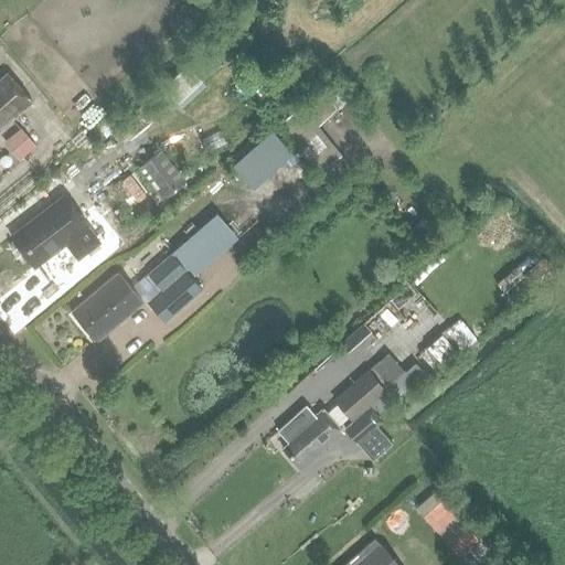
[(0,130),(32,104),(7,75),(0,81),(0,130)]
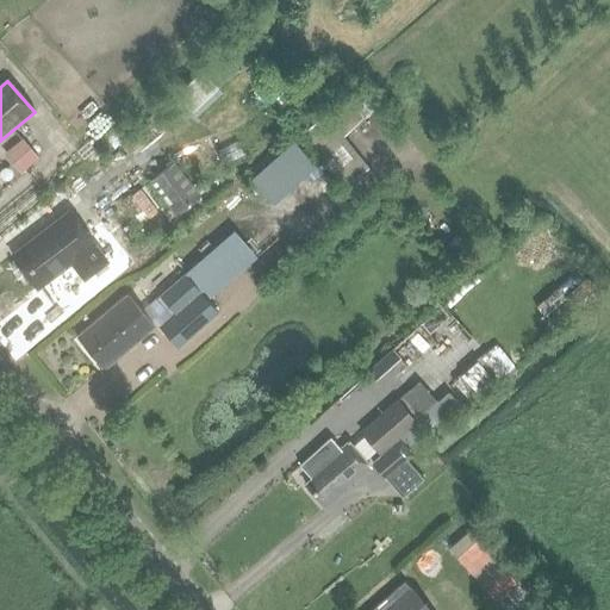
[(373,114),(356,95),(304,143),(344,190),(368,168),(343,141),(373,114)]
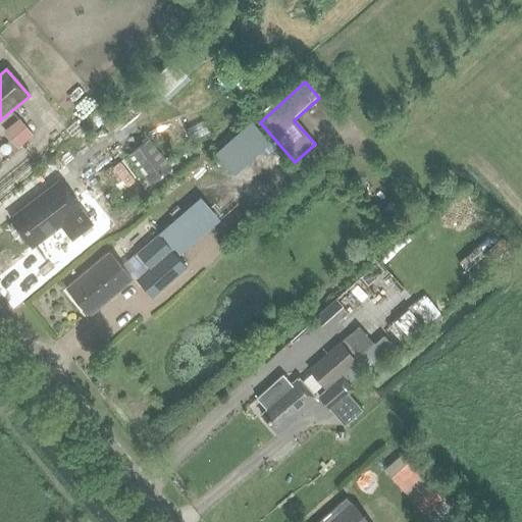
[(35,138),(20,121),(7,134),(21,150),(35,138)]
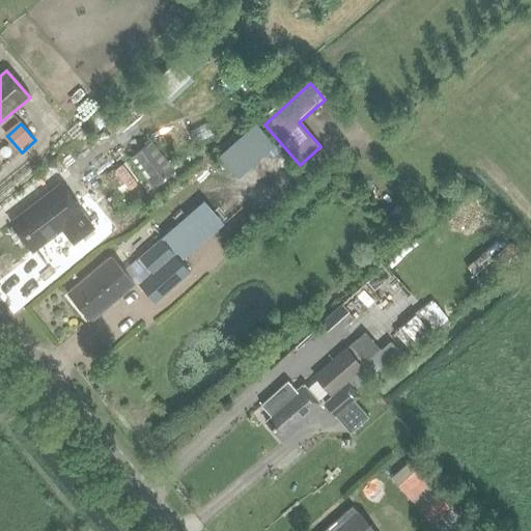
[(155,145),(132,160),(152,190),(175,174),(155,145)]
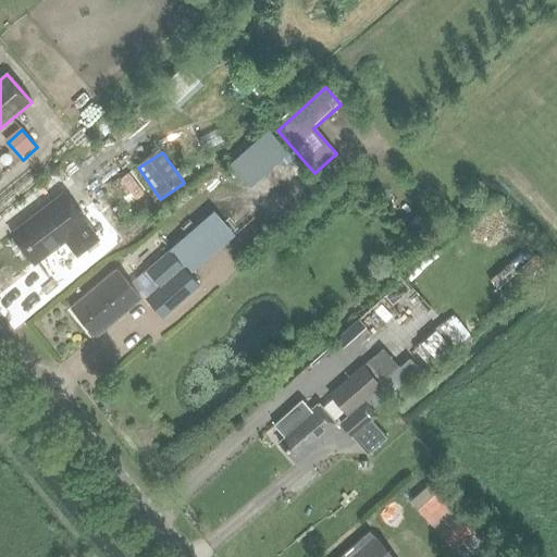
[(97,239),(63,196),(11,236),(33,263),(64,239),(76,256),(97,239)]
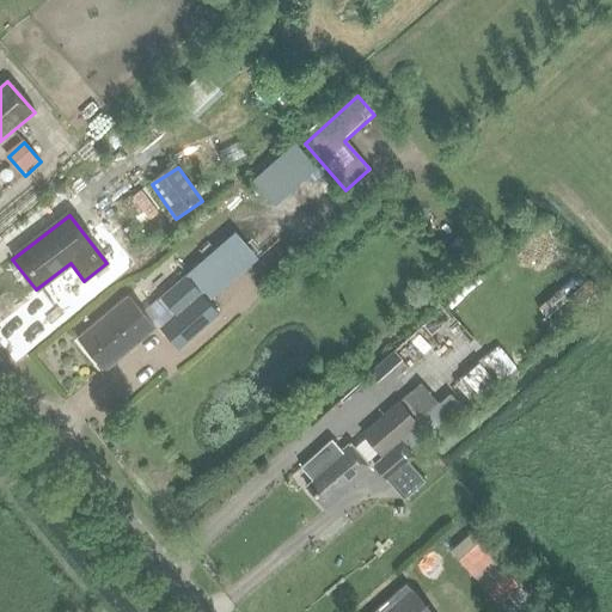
[(208,304),(259,259),(236,231),(184,275),(200,293),(208,304)]
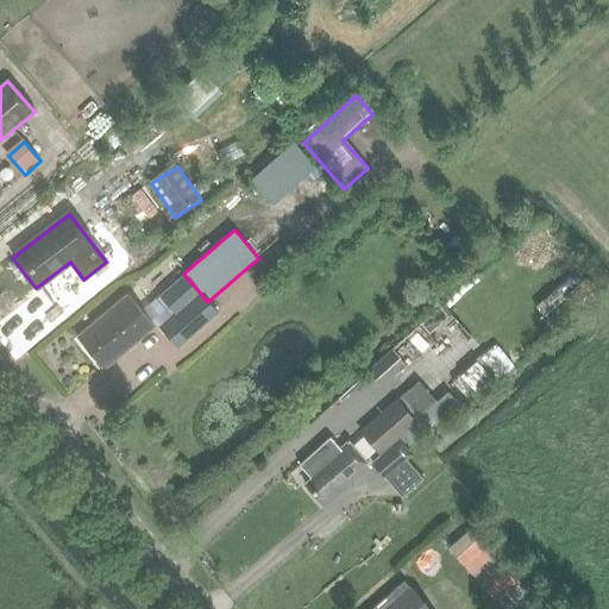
[(174,313),(199,292),(183,274),(182,272),(157,294),(174,313)]
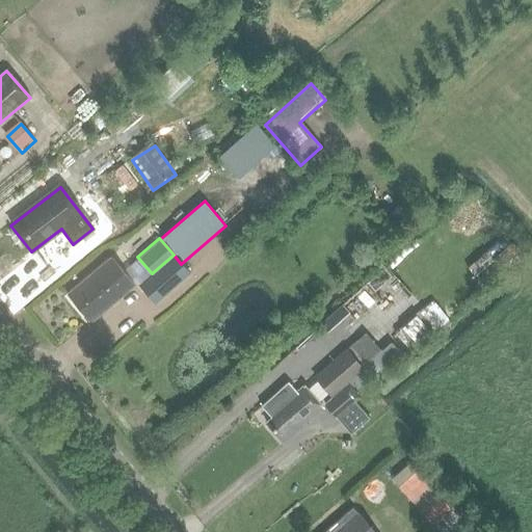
[(497,245),(475,259),(487,278),(526,254),(519,241),(501,251),(497,245)]
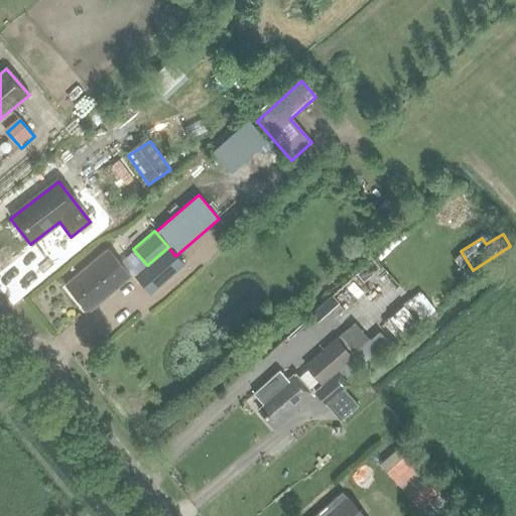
[(168,247),(147,265),(133,277),(151,296),(185,266),(177,258),(175,256),(168,247)]
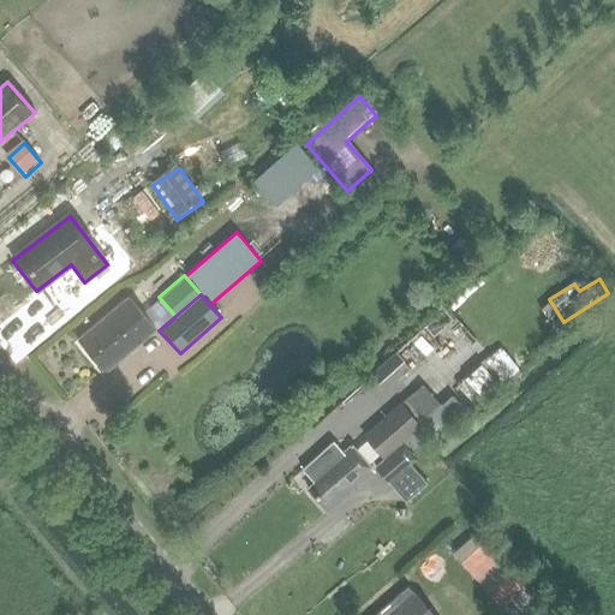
[(111,368),(155,330),(129,299),(77,342),(97,365),(105,360),(111,368)]
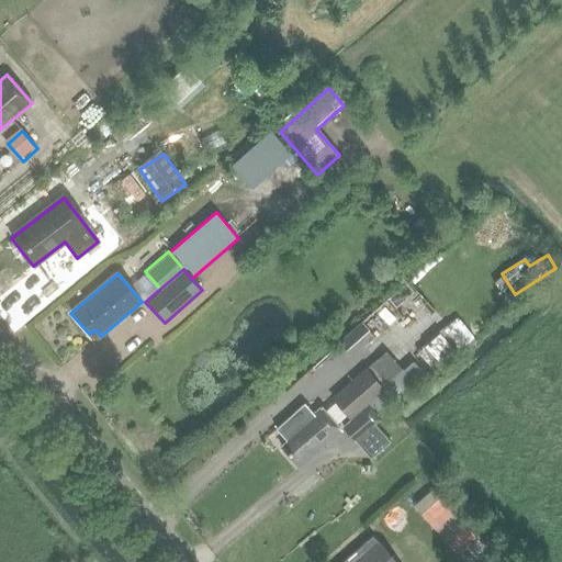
[(458,318),(417,352),(433,371),(473,337),(458,318)]
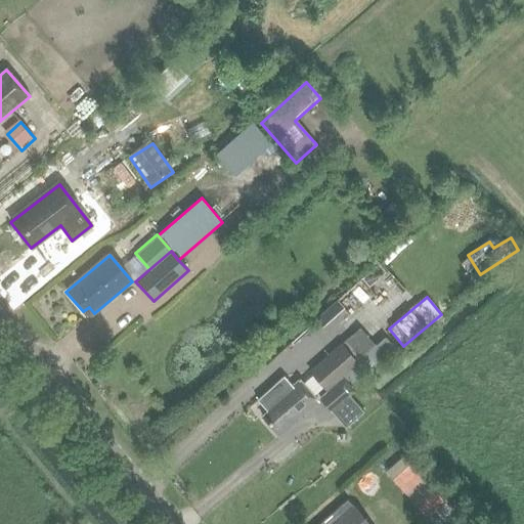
[(337,301),(314,320),(321,328),(344,308),(337,301)]
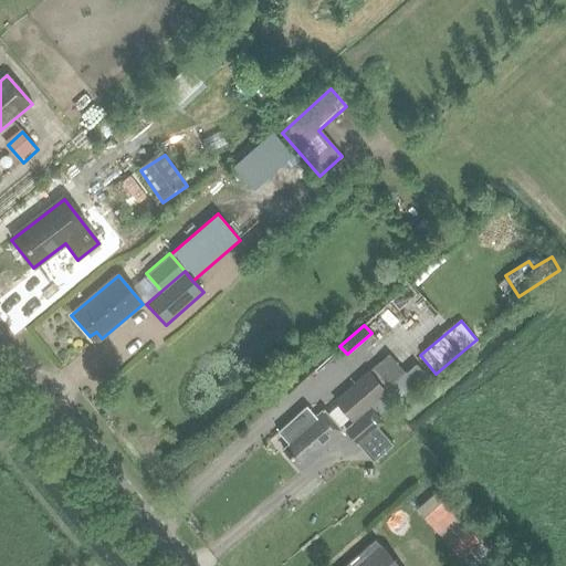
[(353,421),(405,374),(388,355),(336,404),(353,421)]
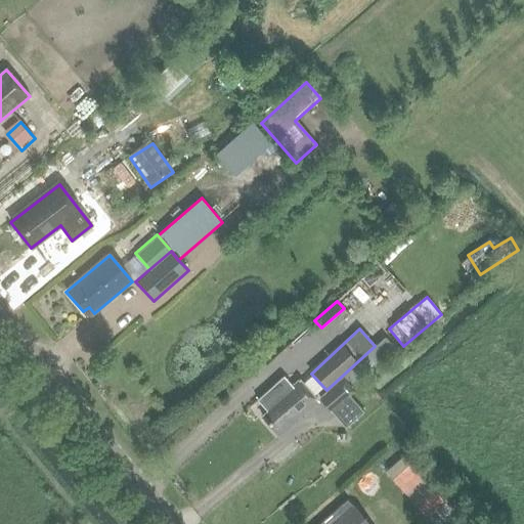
[(285,432),(310,409),(318,402),(301,383),(293,390),(282,378),(257,400),(268,412),(263,418),(274,431),(280,426),(285,432)]
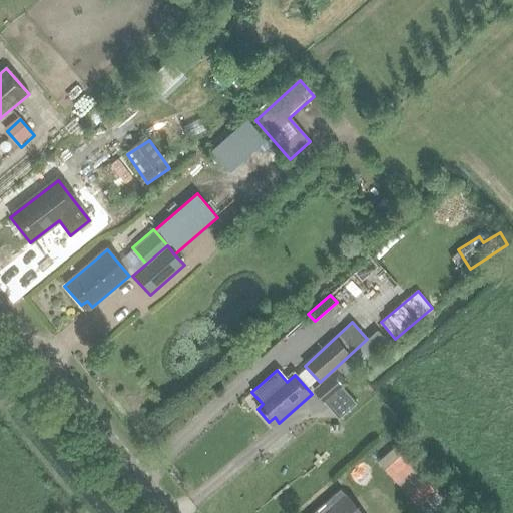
[(312,391),(324,405),(348,384),(336,370),(312,391)]
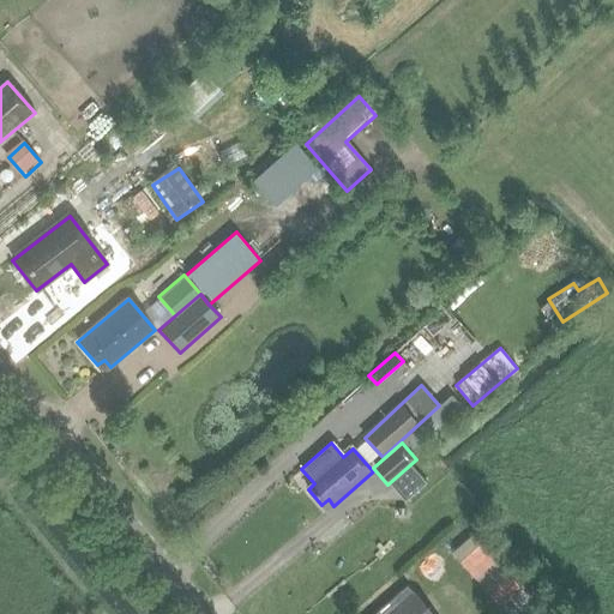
[(445,613),(440,608),(433,613),(431,613),(407,587),(374,613),(445,613)]
